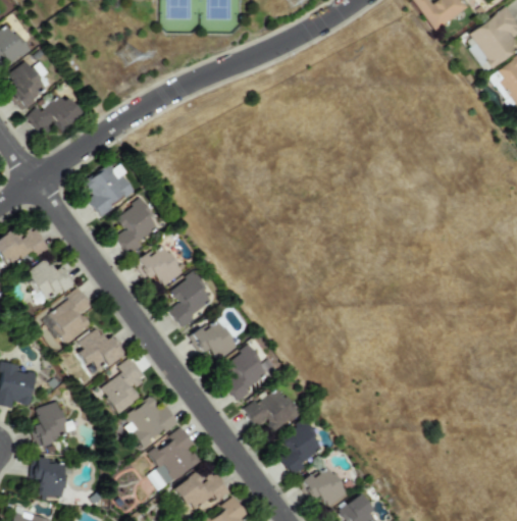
[(516,22),(508,8),(470,31),(492,66),(516,51),(516,39),(514,36),(516,35),(516,22)]
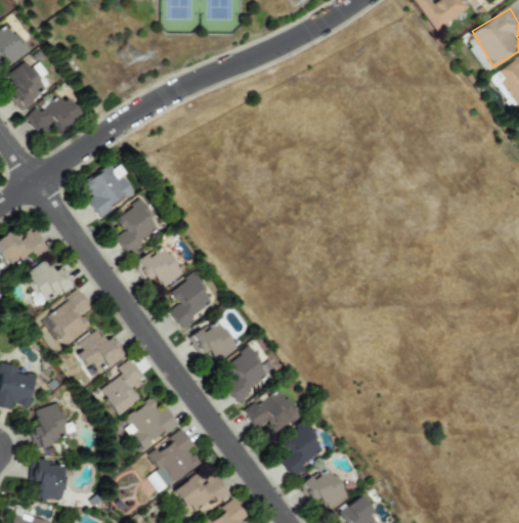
[(31,52),(11,23),(0,30),(0,58),(6,69),(31,52)]
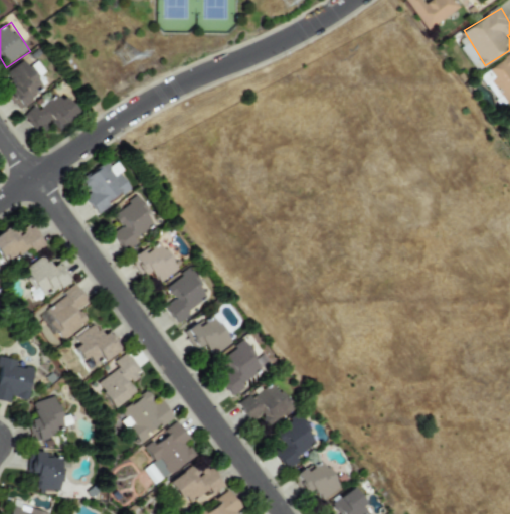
[(479,70),(485,66),(467,38),(461,42),(479,70)]
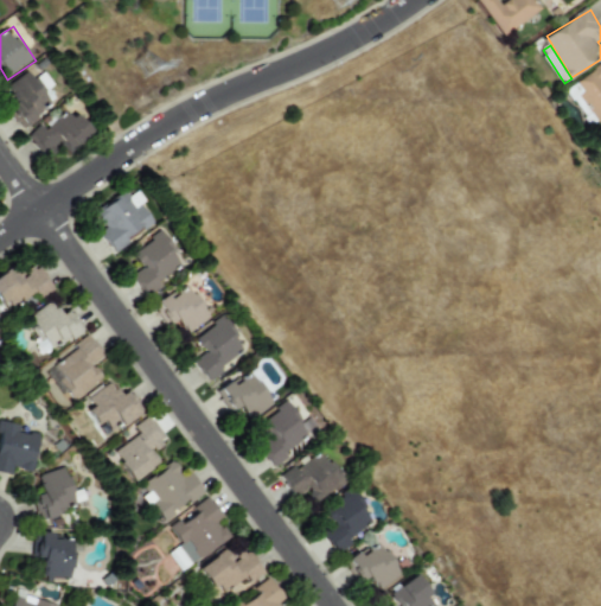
[(569,88),(594,127),(600,123),(600,67),(569,88)]
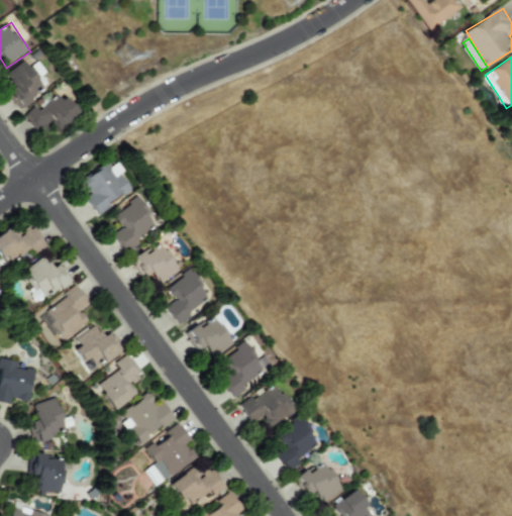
[(47,87),(24,61),(7,76),(16,86),(8,93),(23,109),(47,87)]
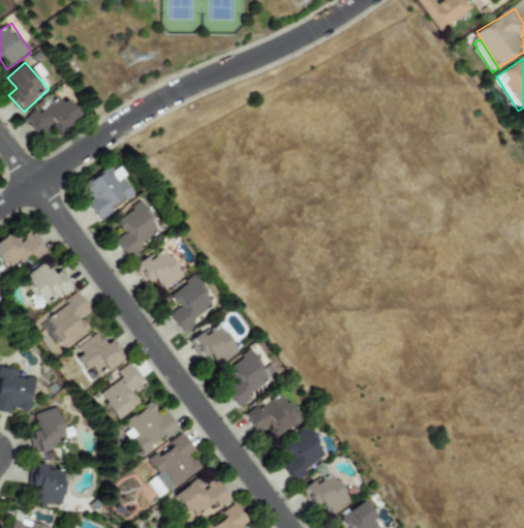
[(26,118),(42,137),(56,126),(63,133),(85,115),(69,98),(65,102),(59,96),(40,113),(37,109),(26,118)]
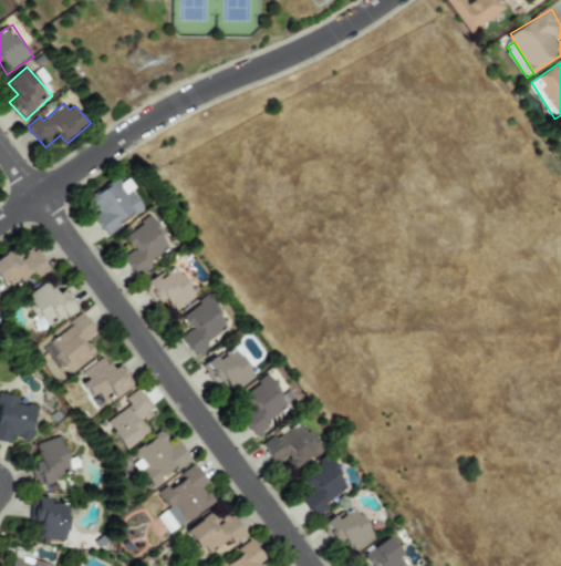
[(148,208),(131,179),(124,183),(122,178),(91,196),(100,214),(96,216),(106,233),(148,208)]
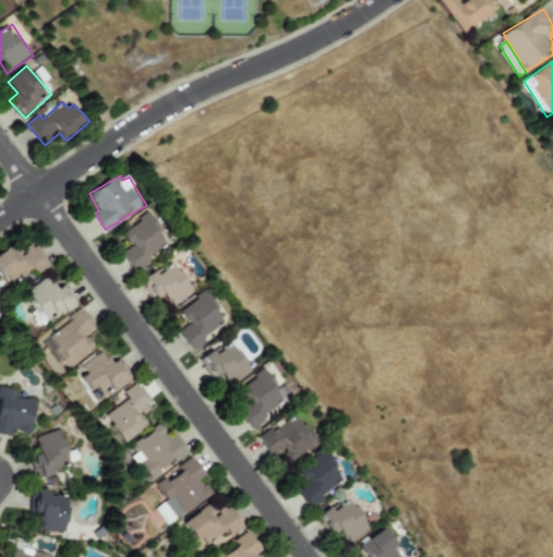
[(165,230),(153,213),(124,232),(133,246),(123,253),(136,271),(171,247),(160,232),(165,230)]
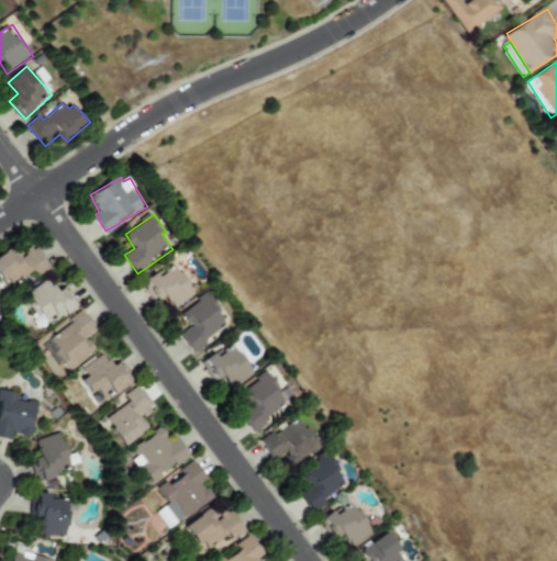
[(39,276),(52,268),(37,246),(22,256),(17,246),(0,256),(0,275),(8,288),(35,270),(39,276)]
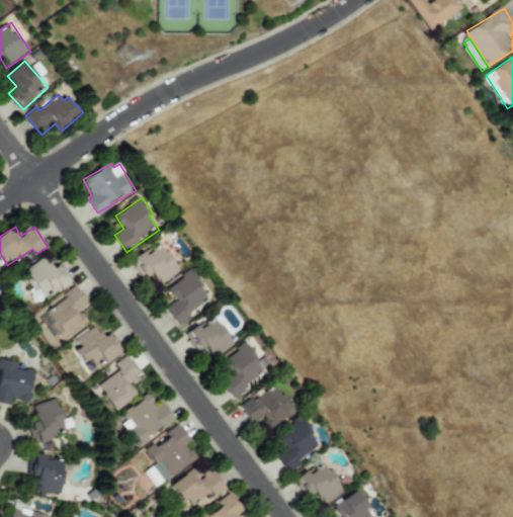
[(182,271),(163,242),(135,260),(146,277),(154,272),(161,284),(182,271)]
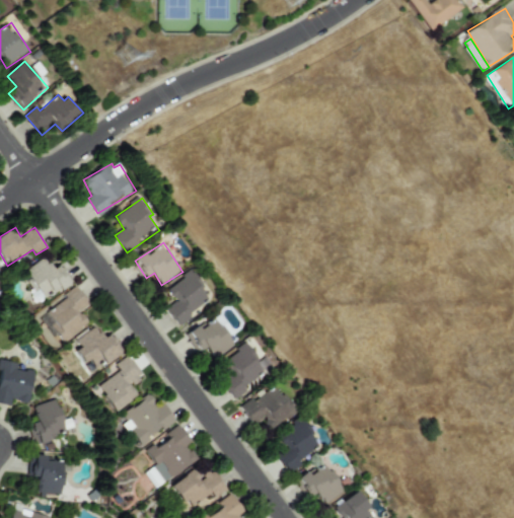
[(25,272),(48,300),(73,280),(61,264),(54,269),(45,256),(25,272)]
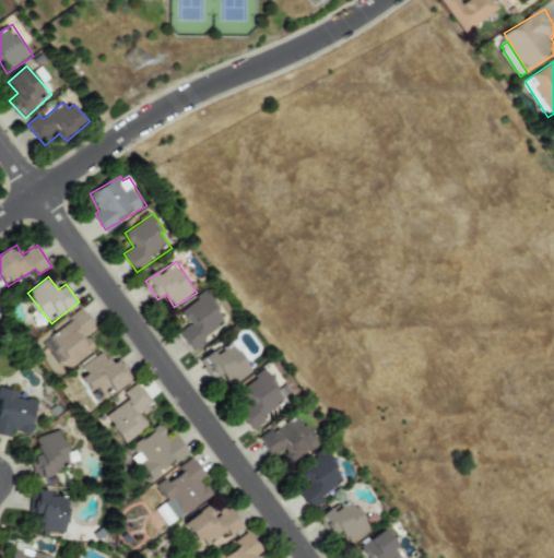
[(219,336),(214,331),(230,322),(211,292),(183,309),(192,324),(183,331),(195,352),(219,336)]
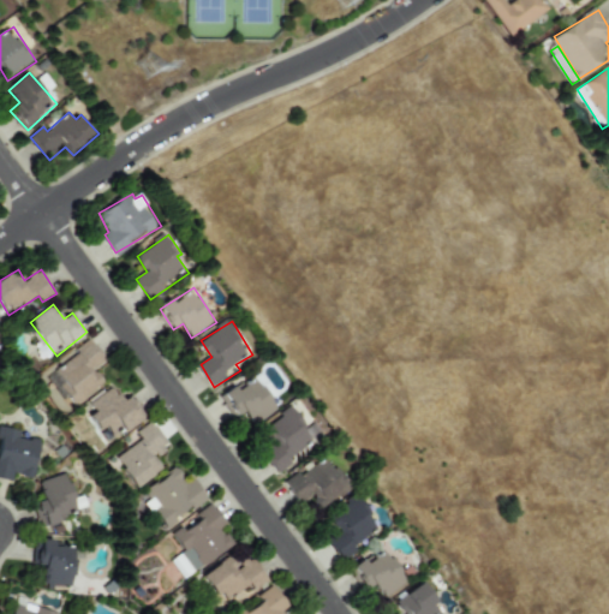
[(107,381),(96,369),(108,359),(91,339),(49,375),(76,407),(107,381)]
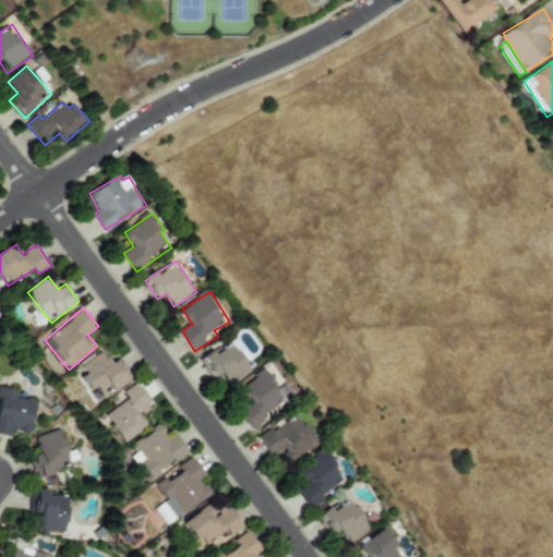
[(254,372),(235,340),(203,360),(215,379),(226,372),(233,385),(254,372)]
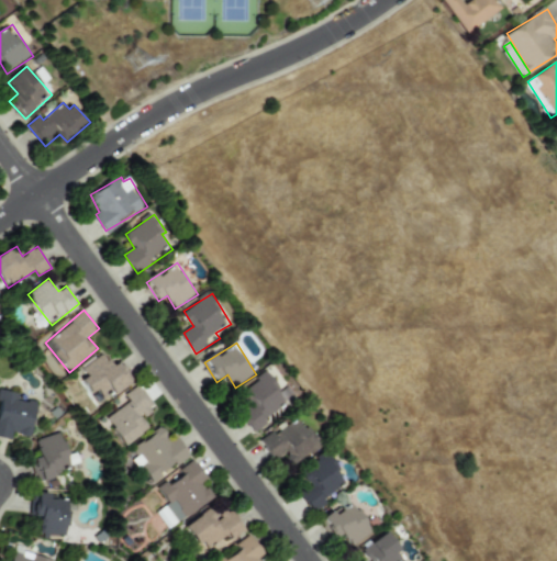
[(84,380),(93,393),(99,389),(108,401),(135,380),(122,361),(114,366),(104,352),(84,369),(89,376),(84,380)]
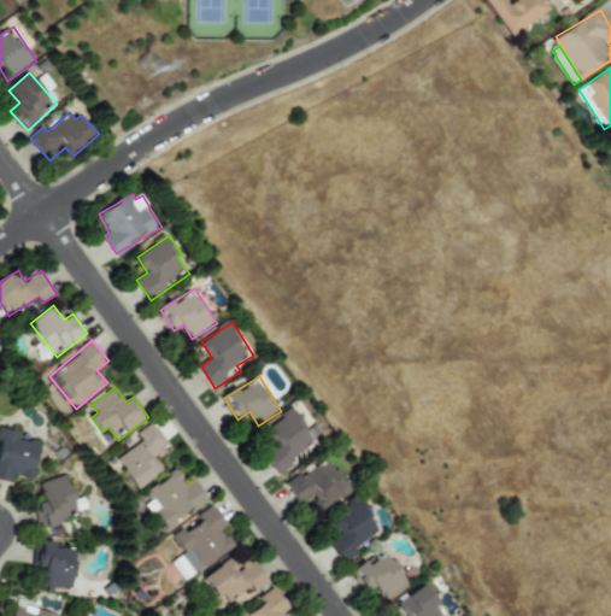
[(281,475),(322,446),(295,409),(266,430),(277,445),(265,453),(281,475)]
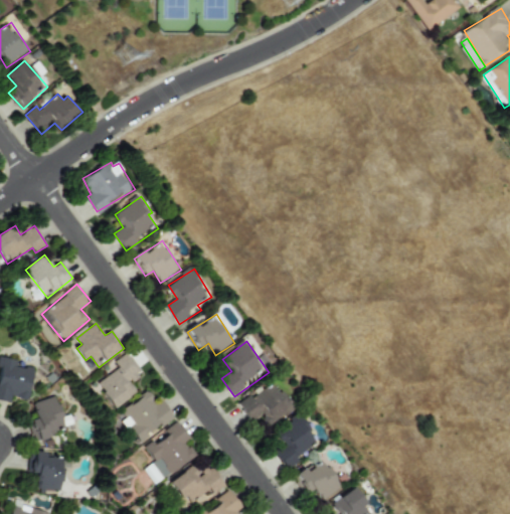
[(98,383),(116,407),(138,391),(132,382),(145,373),(130,352),(117,362),(121,367),(98,383)]
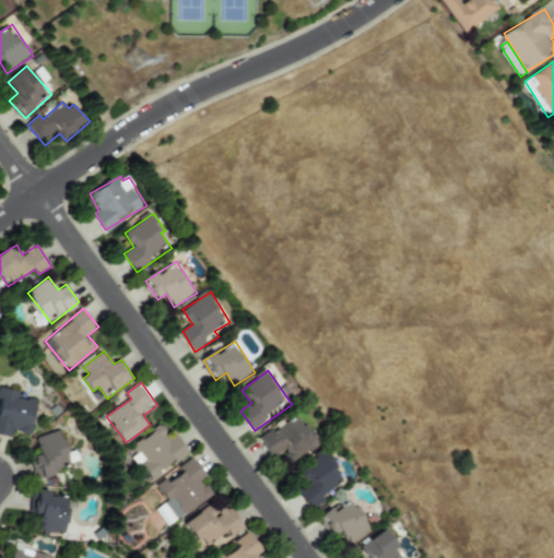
[(0,434),(13,437),(14,431),(33,435),(38,400),(21,398),(22,391),(0,388),(0,389),(0,399),(2,400),(0,414),(0,413),(0,434)]
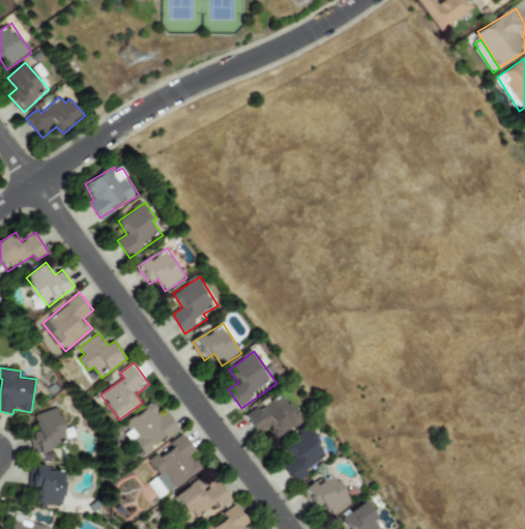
[(294,402),(289,405),(283,394),(249,415),(260,435),(272,428),(278,437),(305,420),(294,402)]
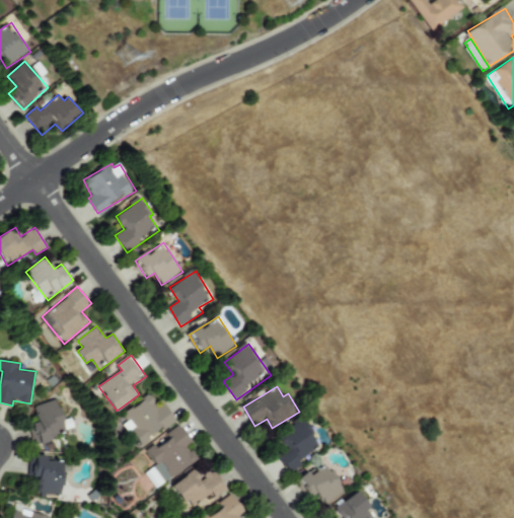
[(177,422),(164,401),(159,405),(152,393),(125,413),(134,427),(131,429),(142,445),(177,422)]
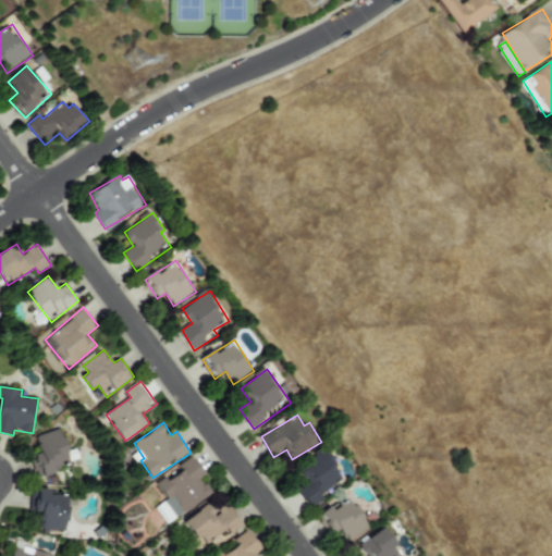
[(36,436),(41,453),(34,456),(39,476),(72,466),(61,429),(36,436)]
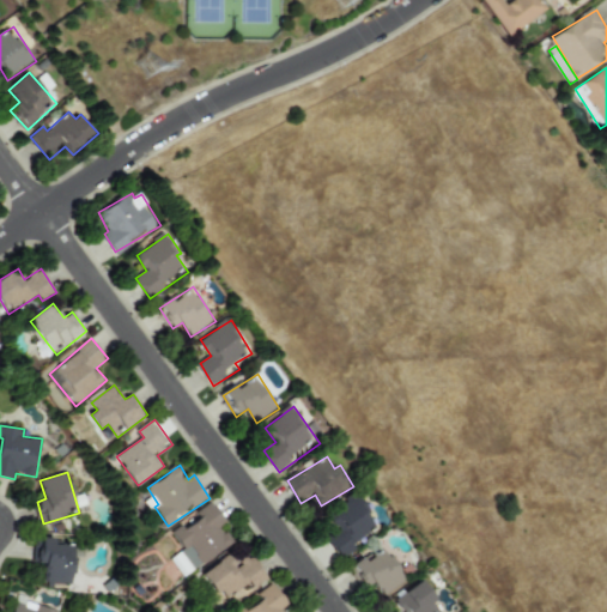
[(381,528),(370,514),(374,511),(360,494),(331,515),(340,528),(328,538),(343,557),(381,528)]
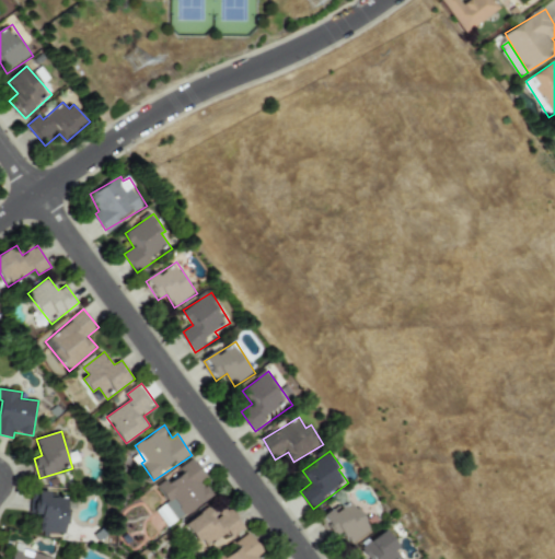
[(169,526),(215,496),(205,480),(208,477),(197,461),(159,485),(170,502),(158,510),(169,526)]
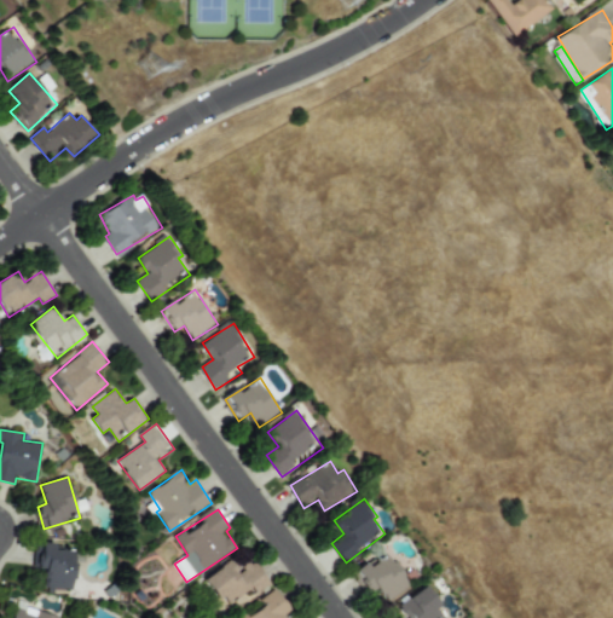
[(75,591),(79,547),(42,543),(40,569),(46,569),(45,589),(75,591)]
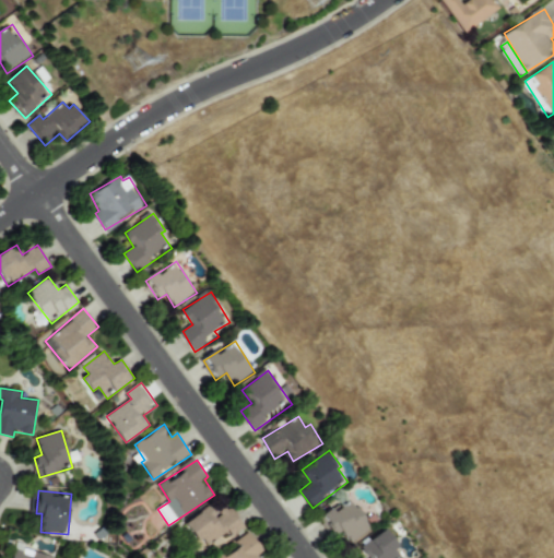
[(350,543),(370,531),(351,497),(320,515),(332,536),(343,530),(350,543)]
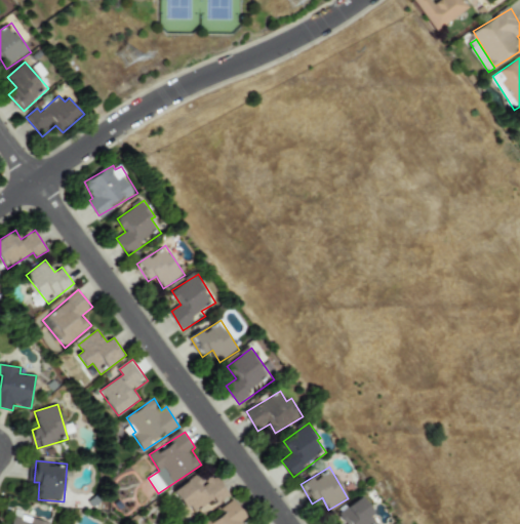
[(217,475),(203,484),(197,475),(175,490),(192,515),(208,504),(211,510),(232,496),(217,475)]
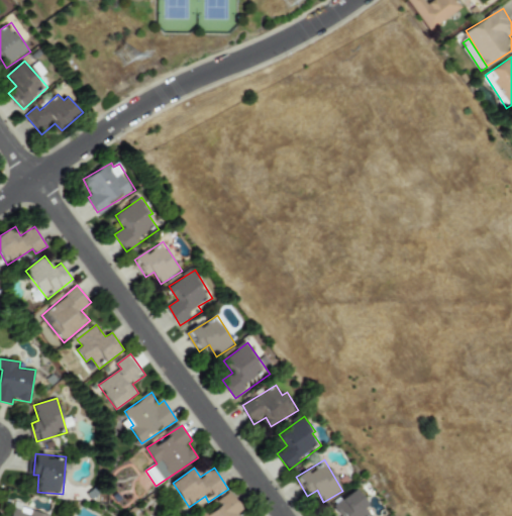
[(334,506),(340,515),(339,515),(372,515),(366,508),(370,505),(357,489),(334,506)]
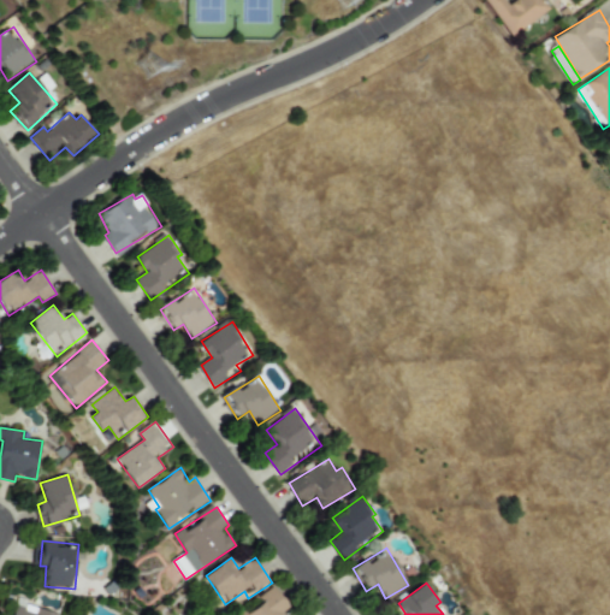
[(236,614),(294,614),(277,589),(236,614)]
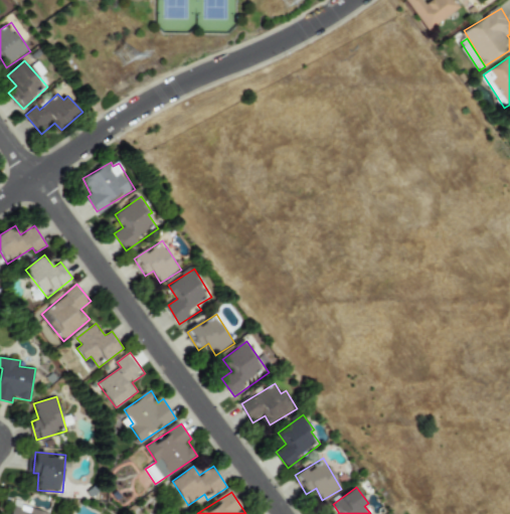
[(50,513),(51,512),(14,503),(11,513),(50,513)]
